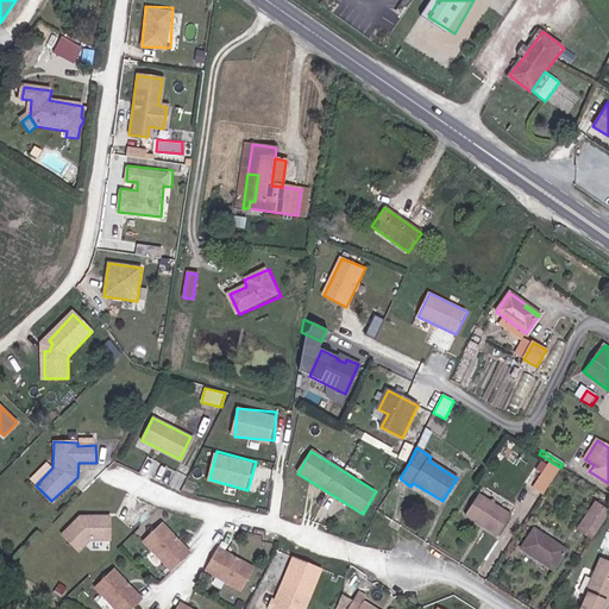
[(538,479),(551,462),(544,457),(532,475),(538,479)]
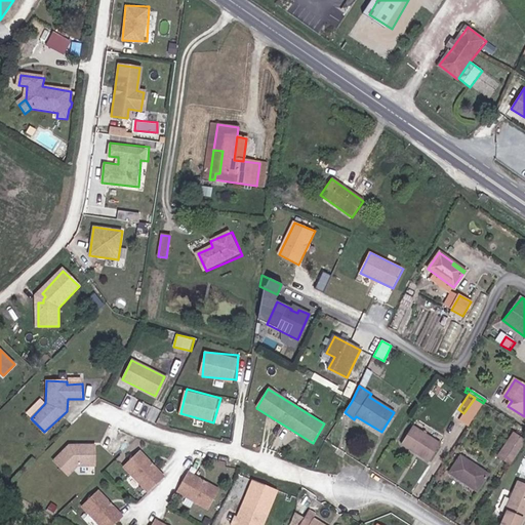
[(468,427),(483,403),(475,398),(463,413),(458,421),(468,427)]
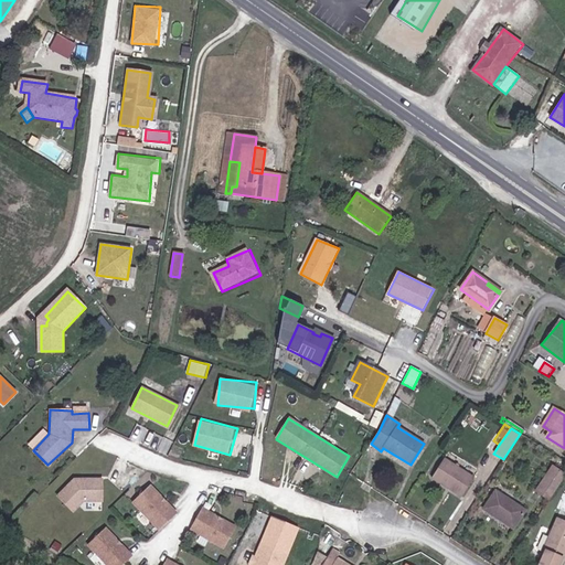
[(432,478),(461,497),(473,478),(444,458),(432,478)]
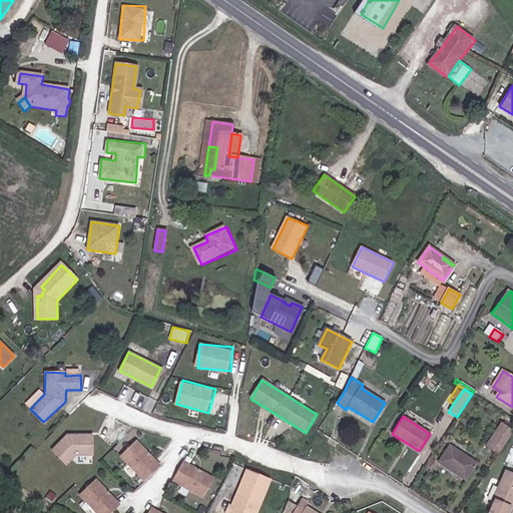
[(486,447),(498,455),(512,432),(512,431),(501,424),(486,447)]
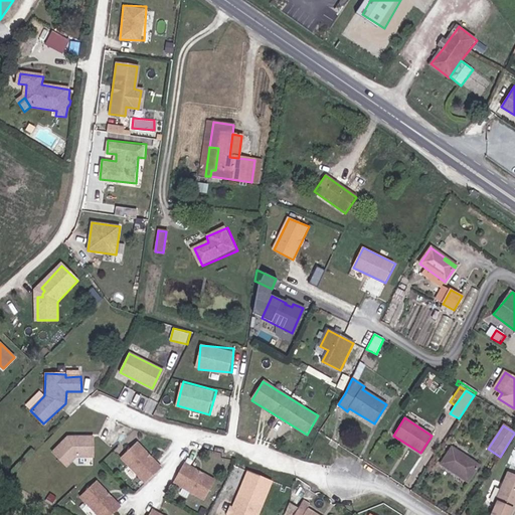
[(73,457),(91,456),(90,436),(65,437),(50,453),(64,468),(73,457)]
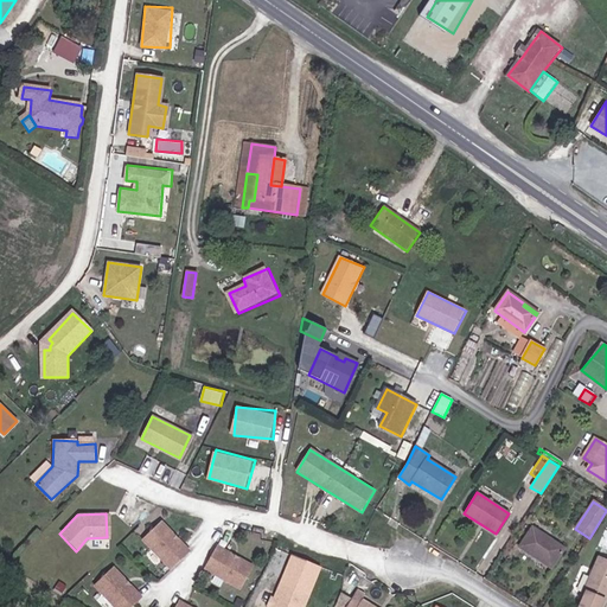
[(158,521),(140,538),(170,568),(187,550),(158,521)]
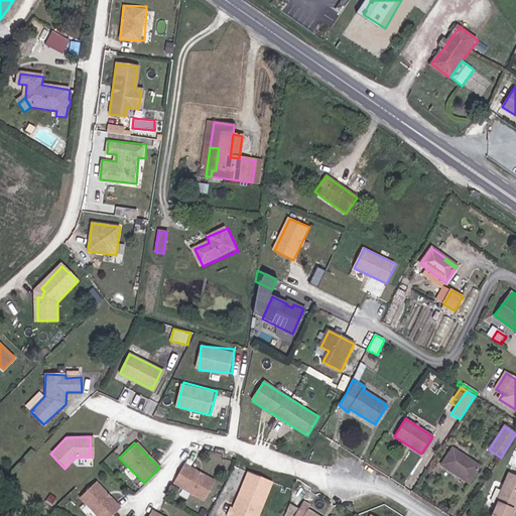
[(441,465),(468,483),(479,467),(453,449),(441,465)]
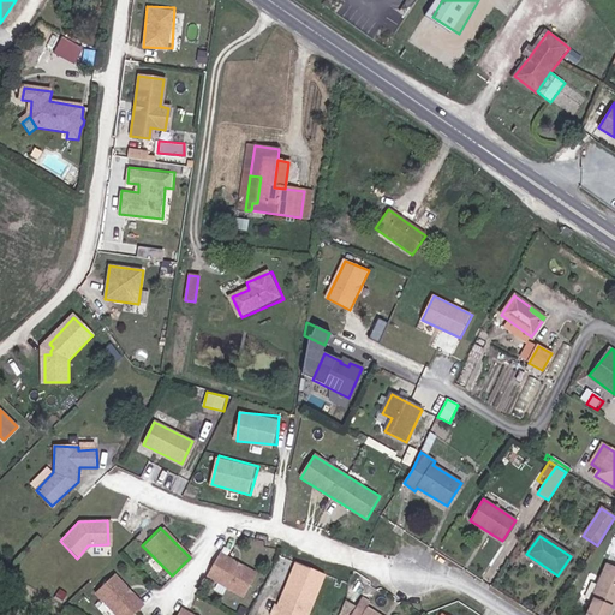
[(257,568),(218,550),(207,573),(245,591),(257,568)]
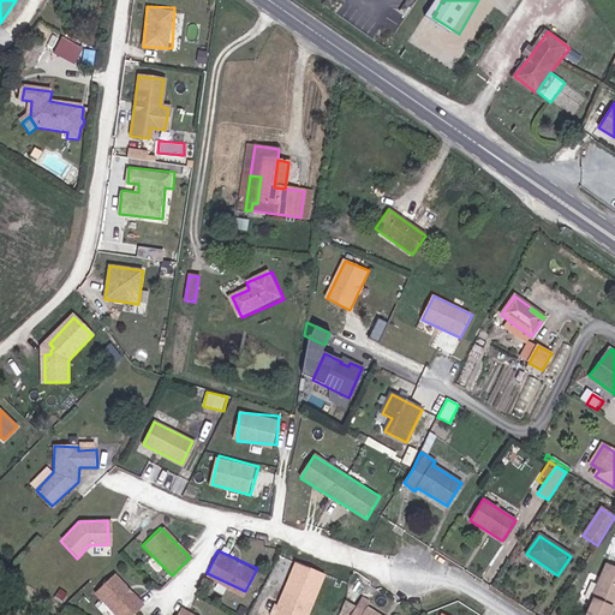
[(610,614),(614,604),(614,567),(607,563),(586,608),(589,609),(585,614),(610,614)]
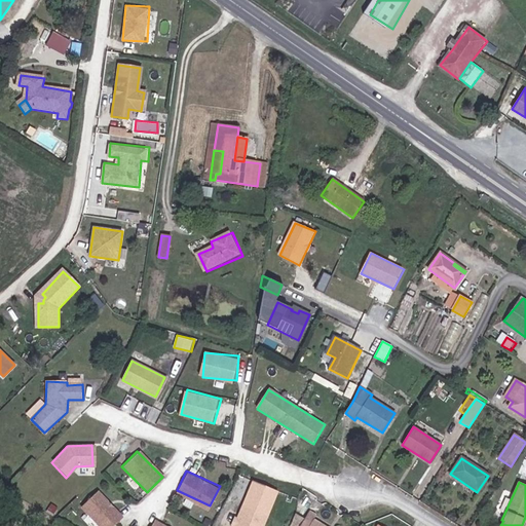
[(96,491),(80,506),(99,525),(112,525),(121,518),(96,491)]
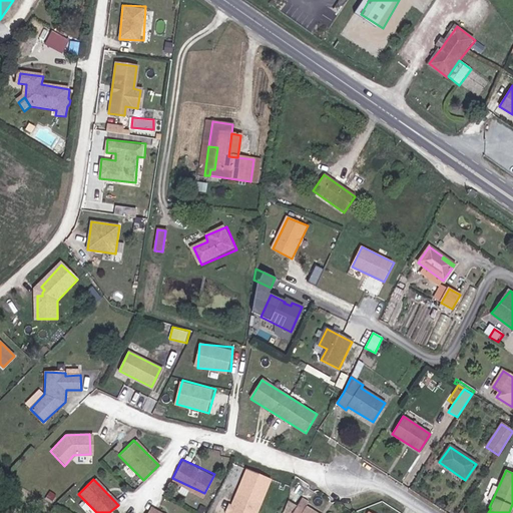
[(230,512),(227,511),(226,512),(255,512),(261,503),(236,492),(232,500),(234,501),(232,507),(230,512)]
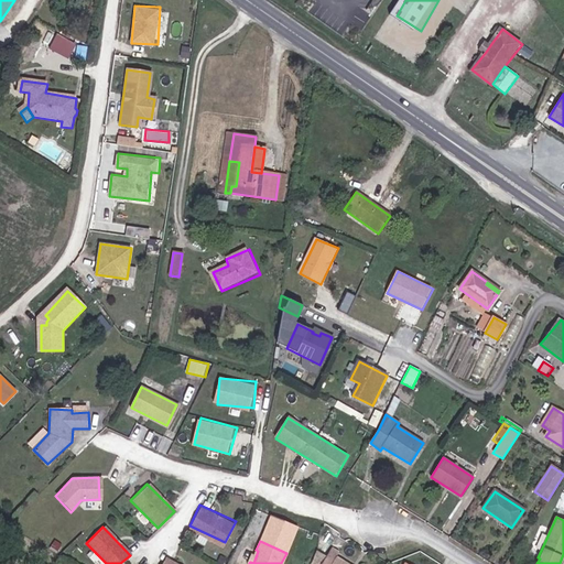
[(332,548),(326,556),(335,562),(336,557),(339,553),(332,548)]
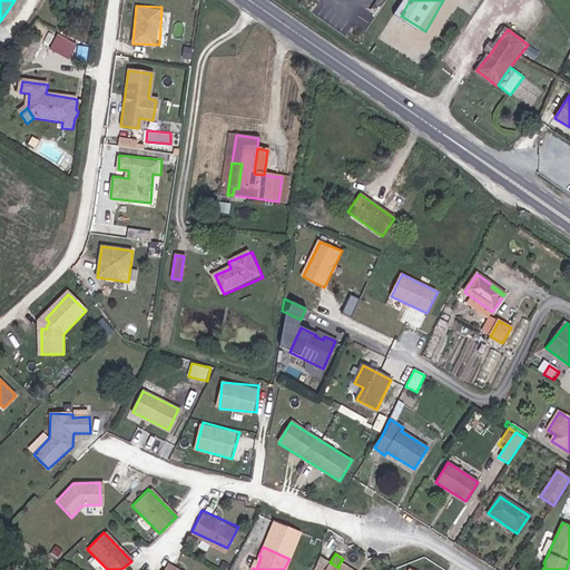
[(350,569),(340,563),(338,568),(330,562),(321,556),(314,569),(350,569)]
